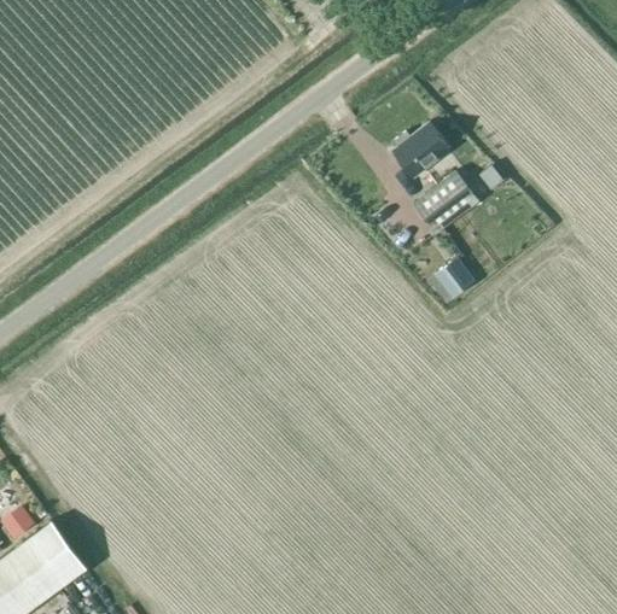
[(335,118),(355,105),(349,95),(329,109),(335,118)]
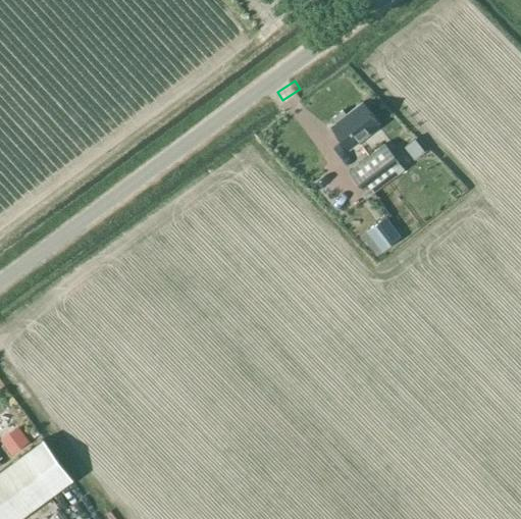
[(335,126),(330,130),(347,152),(380,127),(363,105),(346,117),(343,112),(331,121),(335,126)]
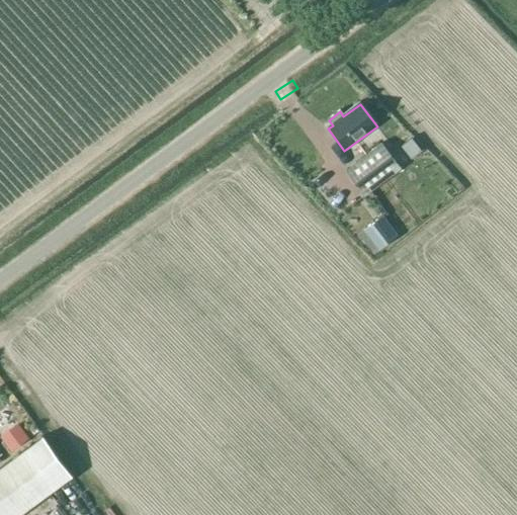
[(380,147),(345,173),(364,197),(399,171),(380,147)]
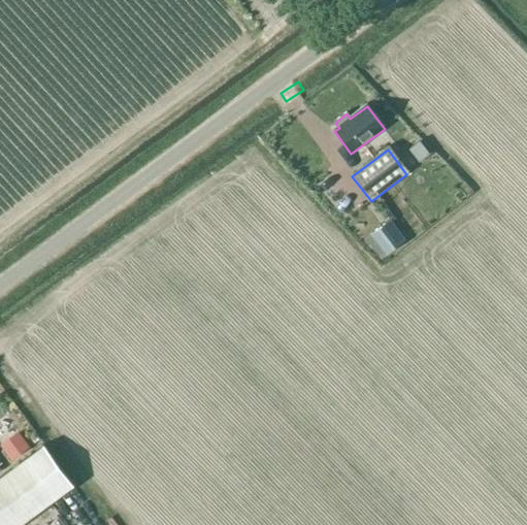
[(389,223),(372,235),(388,256),(403,242),(389,223)]
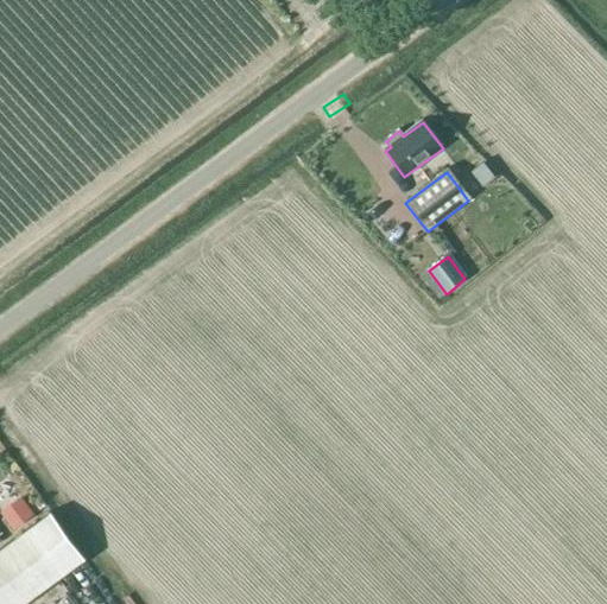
[(27,500),(11,512),(23,526),(38,514),(27,500)]
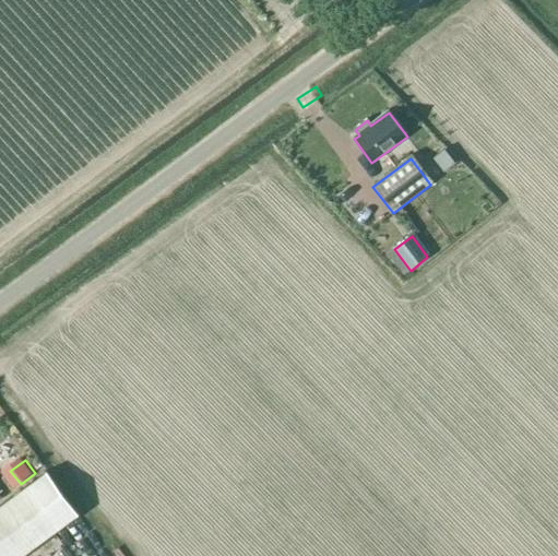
[(47,473),(0,508),(0,555),(22,555),(78,516),(47,473)]
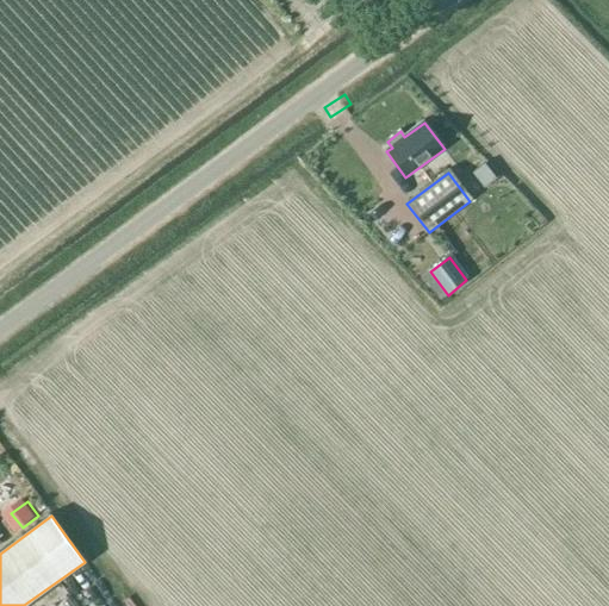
All buildings are outlined.
